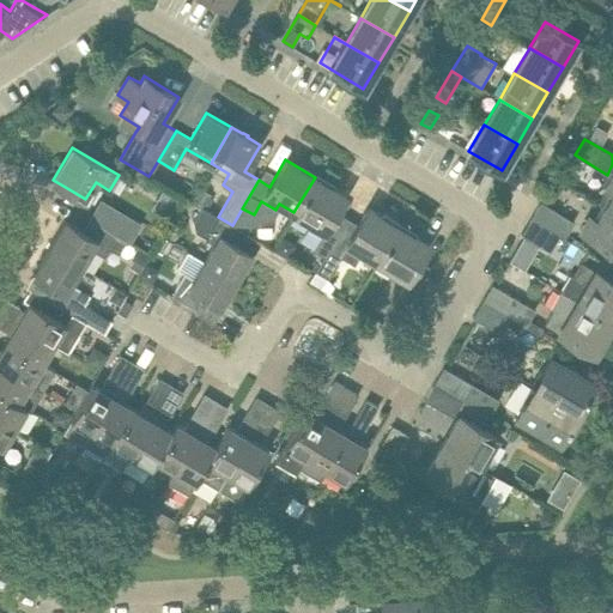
[(346,195),(315,177),(293,212),(310,222),(307,228),(321,236),(313,250),(323,258),(340,229),(329,223),(346,195)]
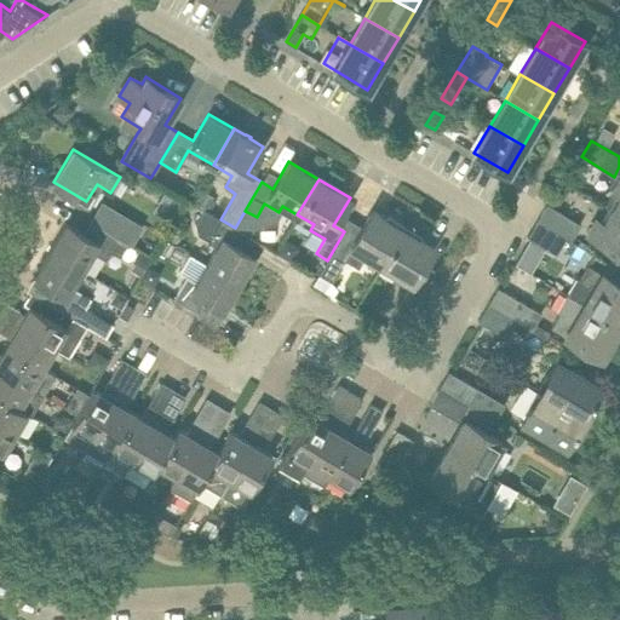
[(101,201),(98,206),(90,220),(127,244),(131,246),(143,225),(101,201)]
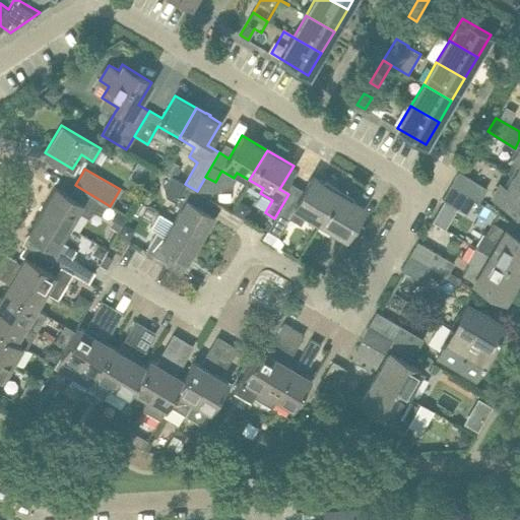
[(450,185),(474,199),(478,201),(488,188),(458,171),(450,185)]
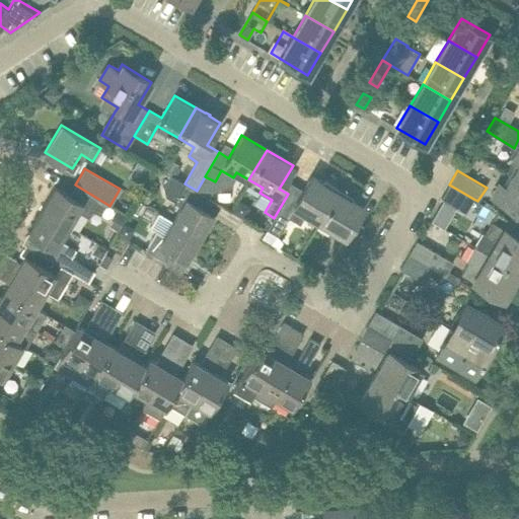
[(518,178),(513,175),(506,188),(499,183),(492,196),(518,212),(518,178)]
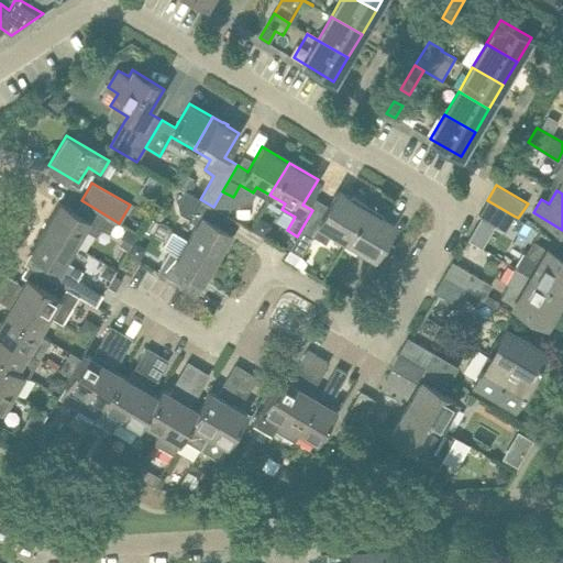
[(322,216),(312,210),(297,236),(291,245),(302,252),(308,242),(316,229),(329,236),(332,231),(345,240),(364,207),(338,191),(322,216)]
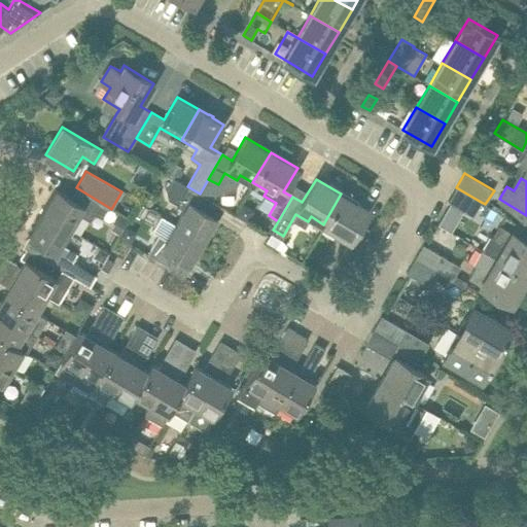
[(200,194),(187,186),(176,206),(182,210),(174,224),(202,241),(216,217),(202,209),(208,199),(200,194)]
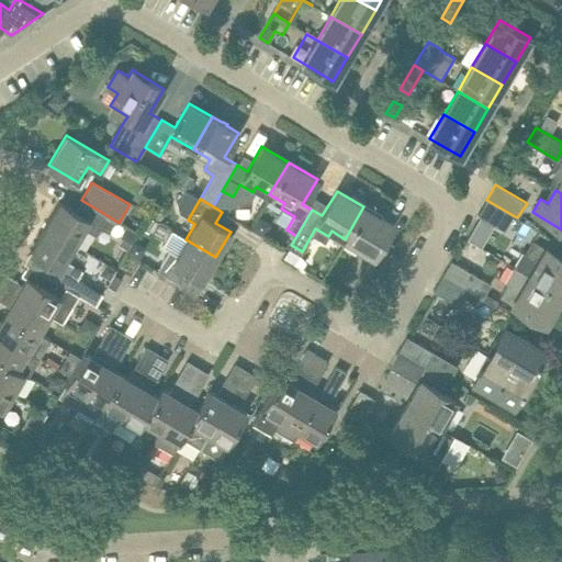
[(115,221),(81,200),(75,211),(59,202),(45,227),(74,244),(82,228),(96,237),(101,228),(108,232),(115,221)]
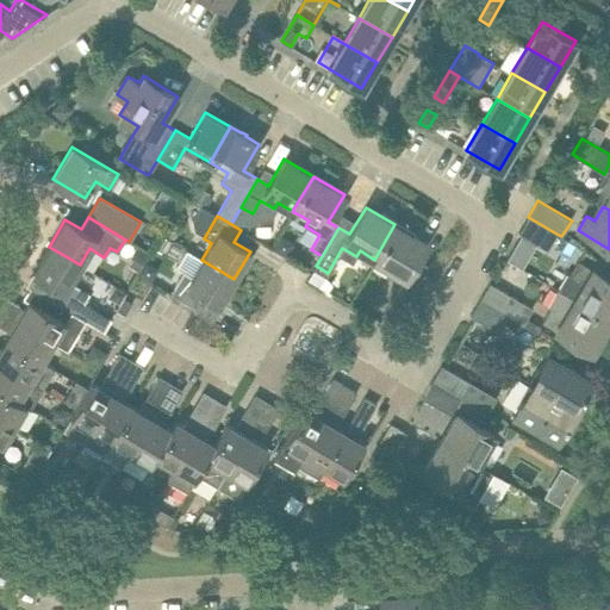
[(556,234),(528,217),(518,234),(547,250),(556,234)]
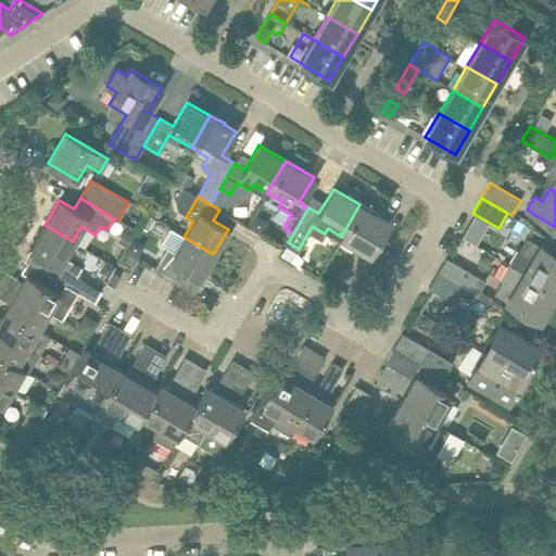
[(389,220),(359,204),(341,237),(356,245),(353,251),(366,258),(350,287),(359,292),(383,252),(374,245),(389,220)]
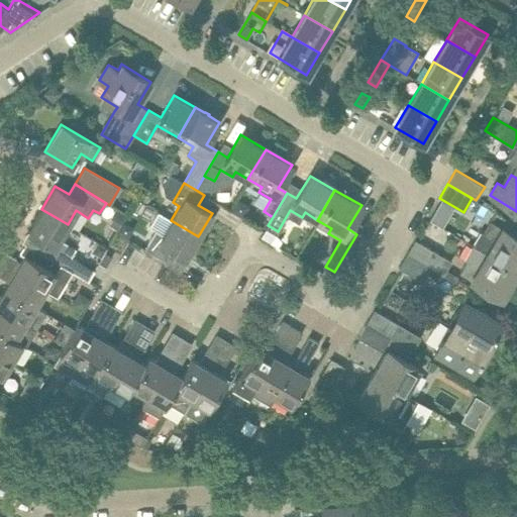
[(68,224),(41,209),(28,231),(46,242),(40,252),(72,272),(88,281),(94,270),(71,256),(76,248),(60,238),(68,224)]
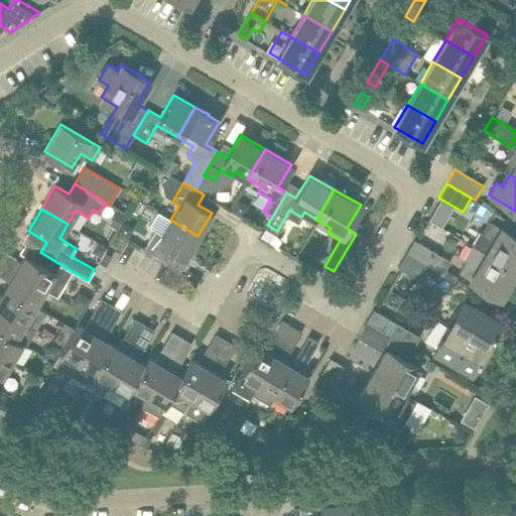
[(157,212),(149,226),(155,230),(144,248),(165,260),(171,250),(184,258),(198,236),(170,220),(157,212)]
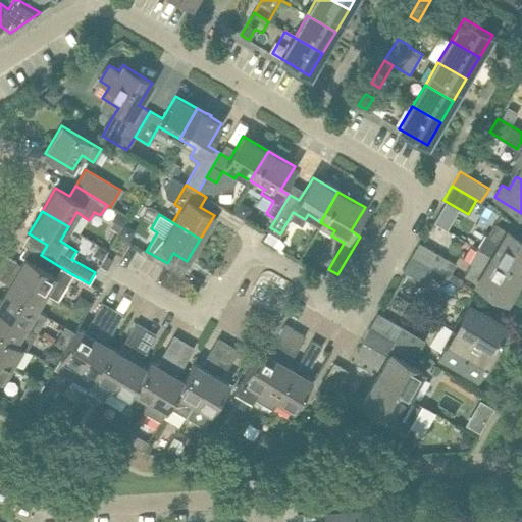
[(521,273),(521,239),(494,222),(487,235),(485,233),(476,249),(521,274),(521,273)]
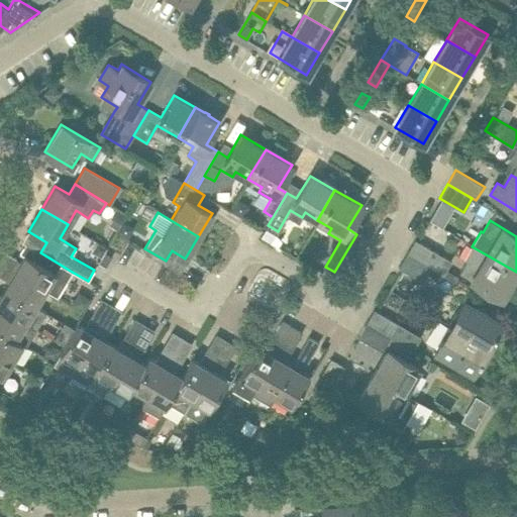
[(451,262),(415,239),(406,253),(443,275),(451,262)]
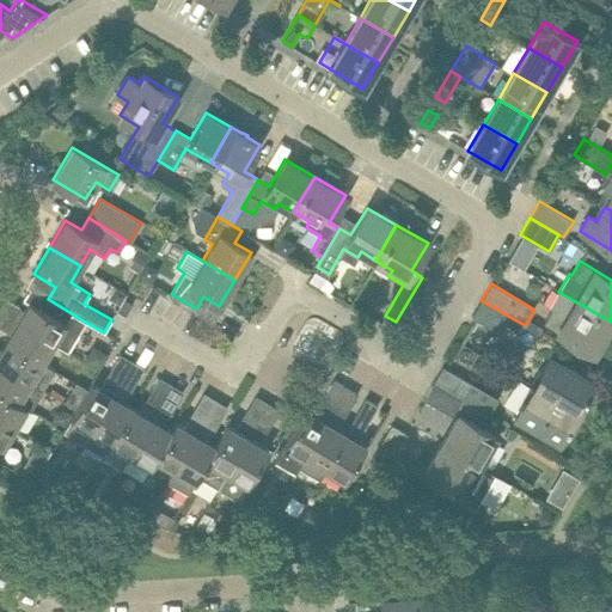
[(11,301),(4,313),(53,343),(68,352),(85,322),(48,299),(30,288),(24,299),(29,303),(25,310),(11,301)]
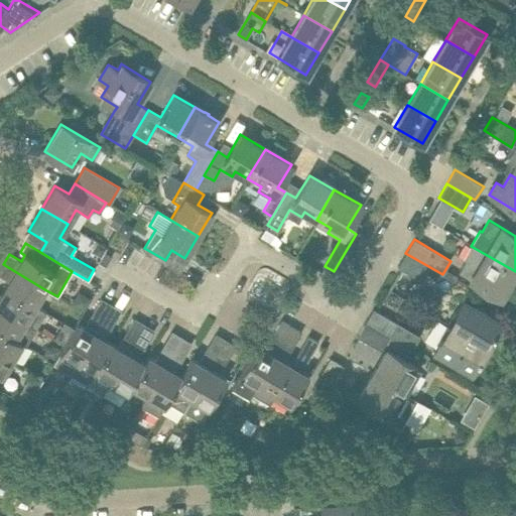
[(515,271),(471,246),(463,259),(466,260),(459,272),(500,297),(515,271)]
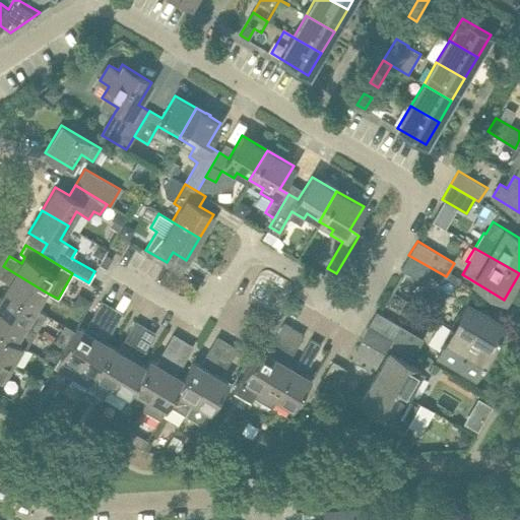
[(102,259),(100,264),(106,268),(112,257),(106,254),(102,259)]
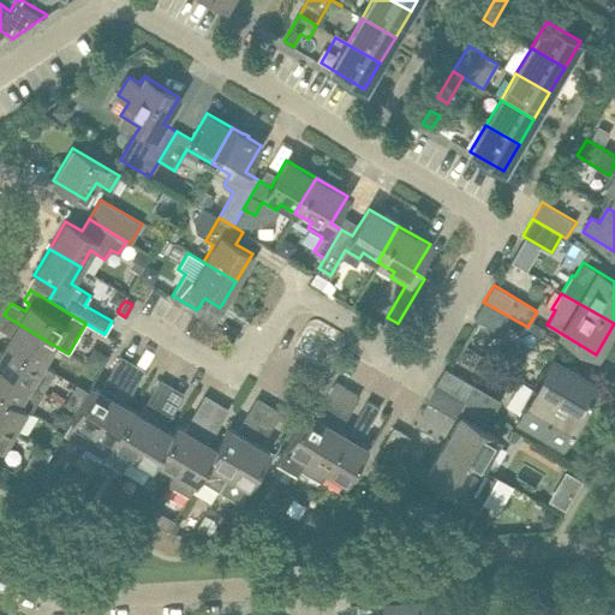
[(527,327),(483,302),(473,317),(502,335),(512,318),(527,328),(527,327)]
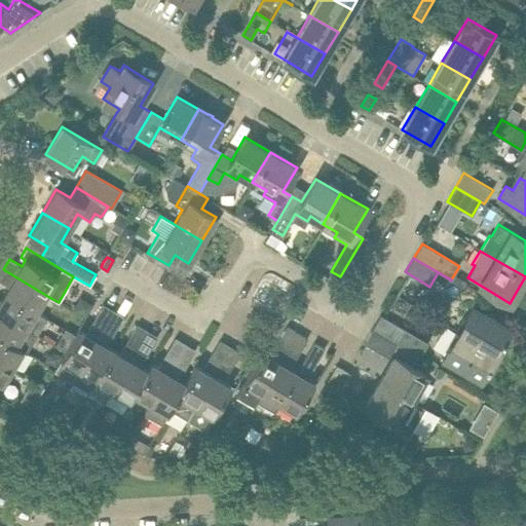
[(5,293),(36,311),(45,295),(3,269),(0,274),(0,282),(8,287),(5,293)]
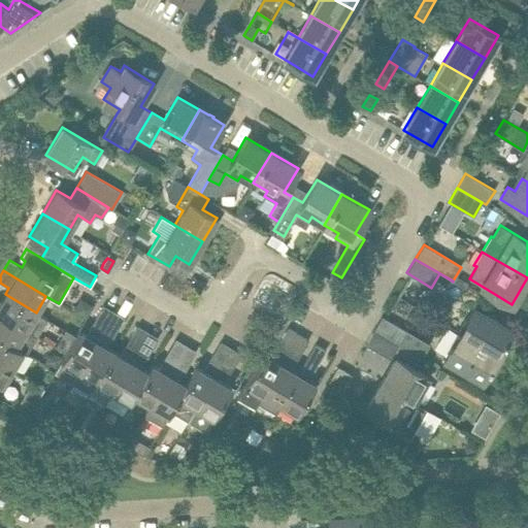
[(0,314),(36,336),(46,319),(36,312),(5,294),(1,301),(0,300),(0,314)]
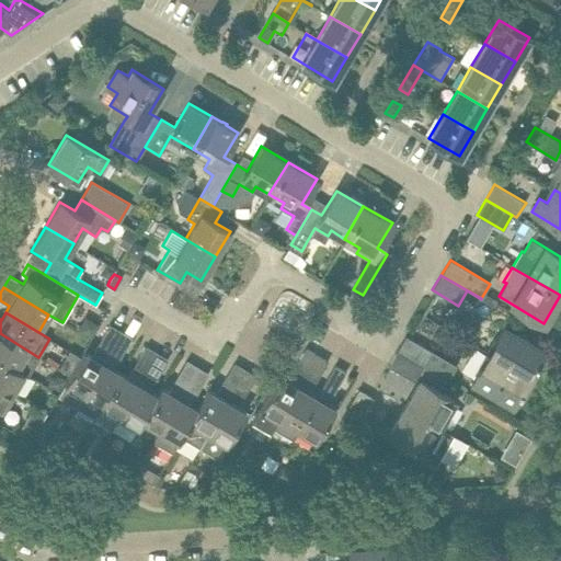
[(84,351),(58,395),(77,405),(83,395),(121,331),(110,324),(91,355),(84,351)]
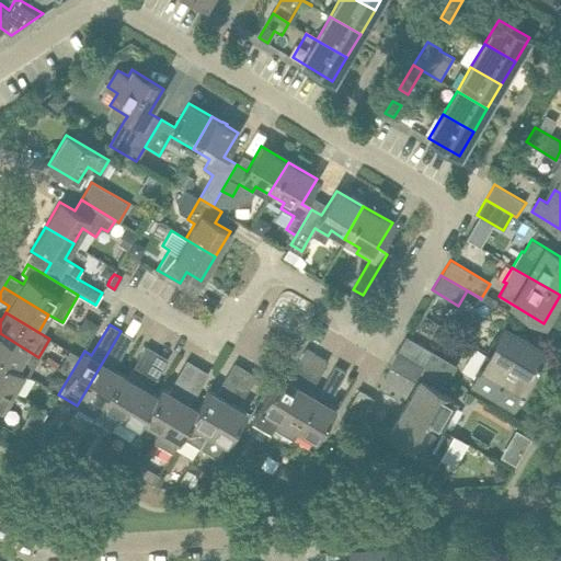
[(545,348),(503,324),(487,353),(528,377),(545,348)]
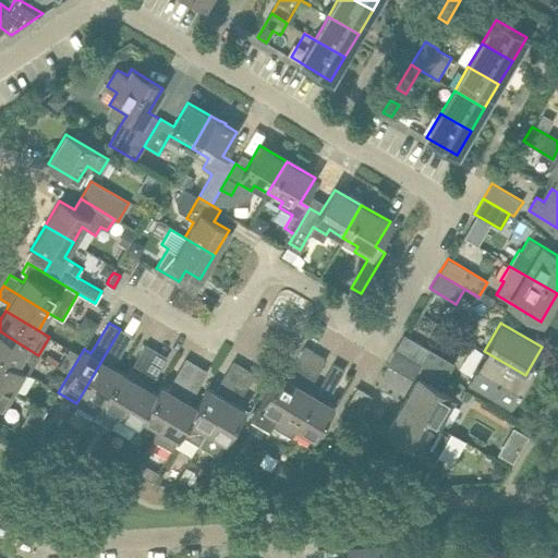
[(131,336),(120,329),(83,392),(100,403),(120,371),(113,366),(131,336)]
